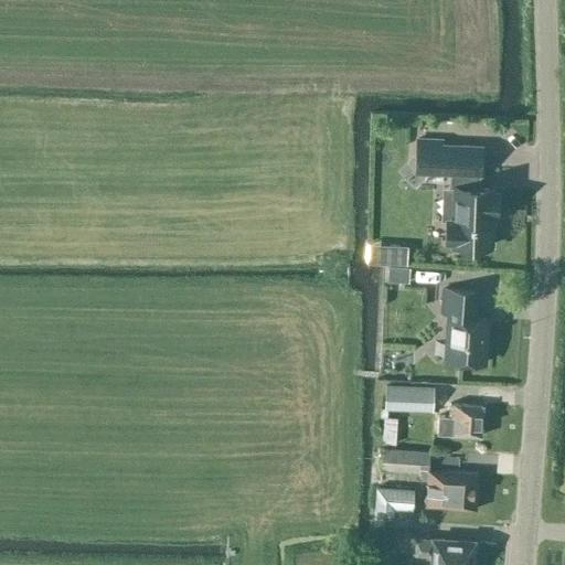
[(440,140),(416,139),(416,172),(450,173),(450,187),(443,187),(441,220),(447,220),(446,241),(452,241),(452,244),(491,245),(492,213),(497,213),(497,191),(492,191),(492,188),(478,188),(478,174),(480,174),(480,146),(440,145),(440,140)]
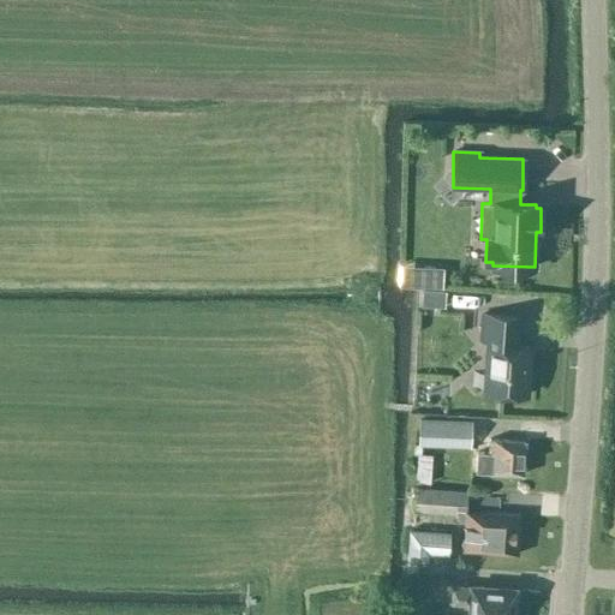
[(476,303),(476,287),(449,287),(451,303),(476,303)]
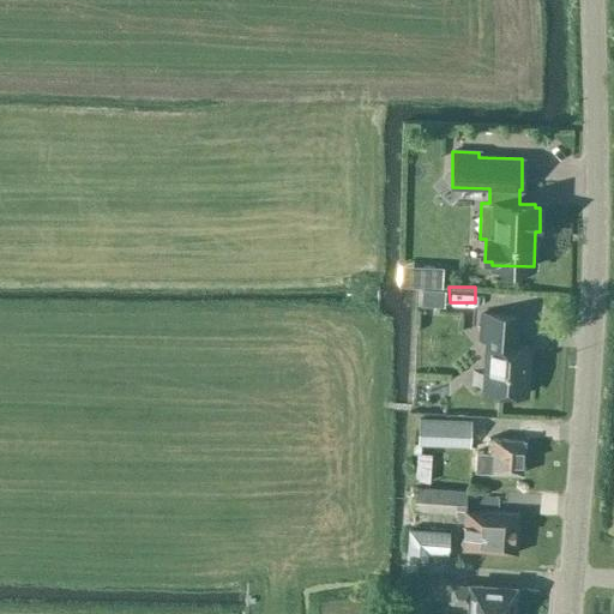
[(446,292),(422,290),(421,307),(445,308),(446,292)]
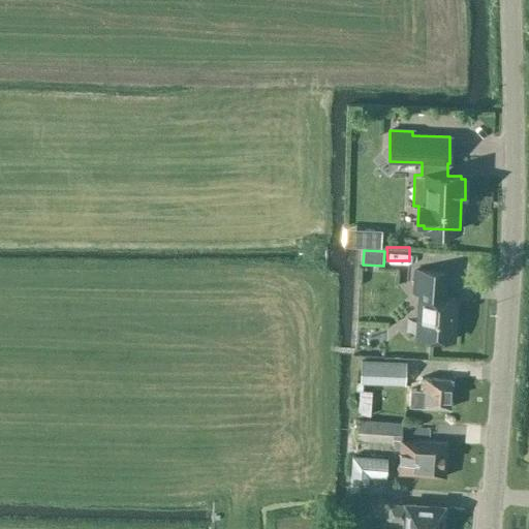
[(412,334),(411,336),(453,339),(453,336),(456,334),(456,323),(454,320),(455,298),(441,297),(443,272),(414,270),(413,293),(417,293),(414,335),(412,334)]
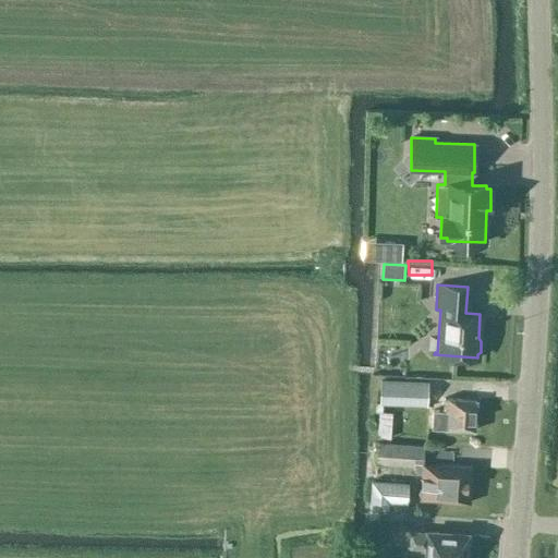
[(378,437),(391,438),(392,413),(381,413),(383,404),(428,408),(428,384),(381,381),(380,403),(376,403),(376,412),(379,413),(378,437)]
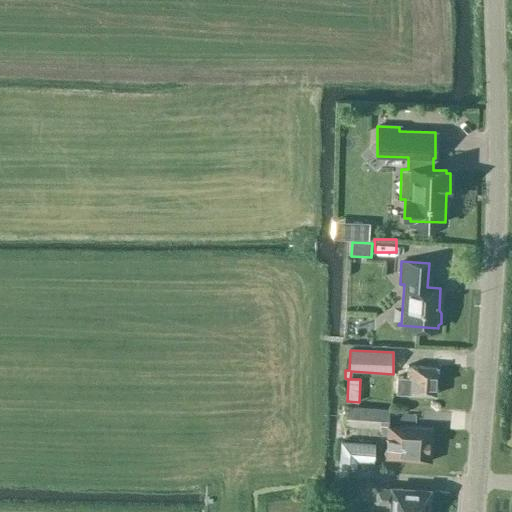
[(435,396),(437,368),(407,366),(406,378),(396,378),(395,394),(407,395),(408,394),(435,396)]
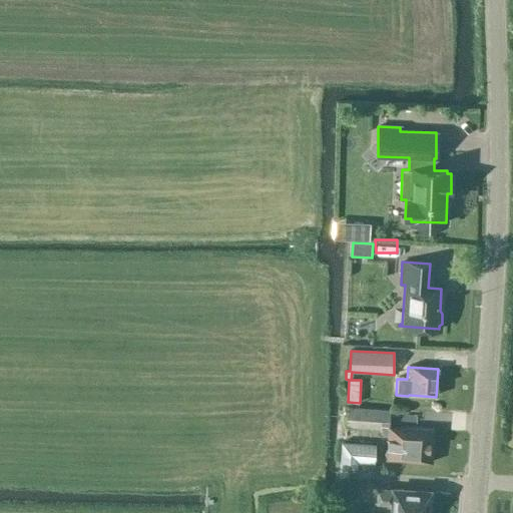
[(387,437),(387,441),(385,460),(400,461),(400,460),(431,463),(434,431),(402,429),(402,431),(389,430),(390,412),(347,409),(345,426),(380,429),(380,434),(387,437)]
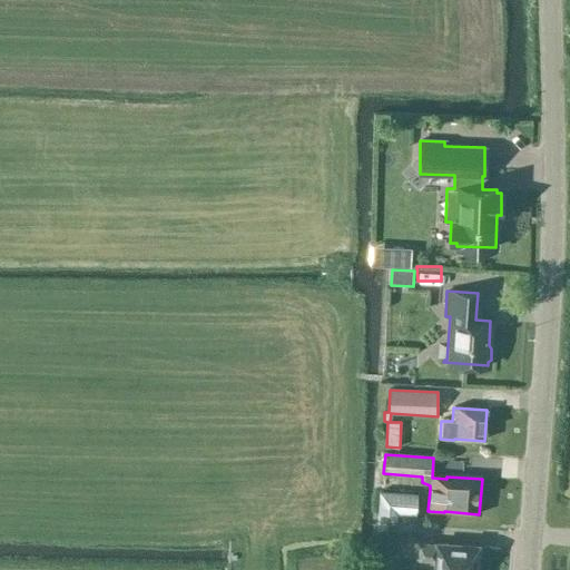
[(379,489),(377,522),(376,532),(397,533),(399,513),(418,514),(419,491),(379,489)]
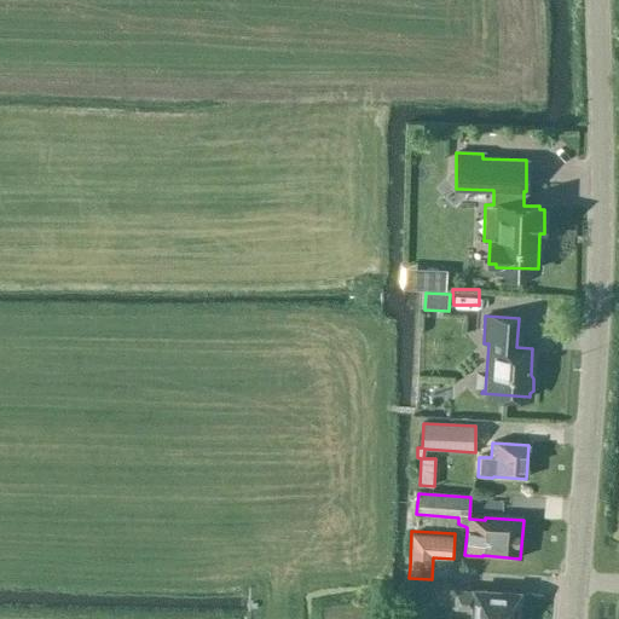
[(516,618),(519,594),(474,590),(474,591),(455,590),(452,608),(473,611),(470,618),(516,618)]
